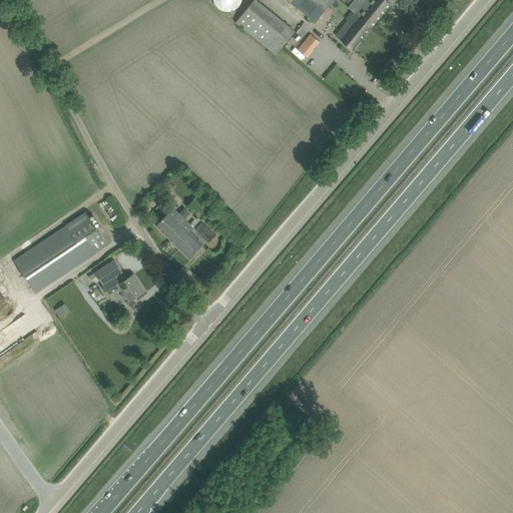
[(213,0),(214,2),(215,4),(216,6),(218,8),(220,9),(222,10),(225,11),(227,11),(230,11),(232,10),(234,9),(237,8),(238,6),(240,4),(241,2),(241,0),(213,0)]
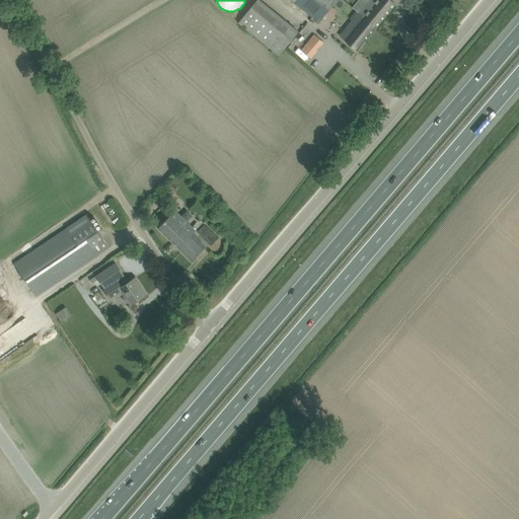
[(308,23),(302,31),(263,0),(257,0),(239,24),(281,57),(299,34),(304,39),(313,27),(308,23)]
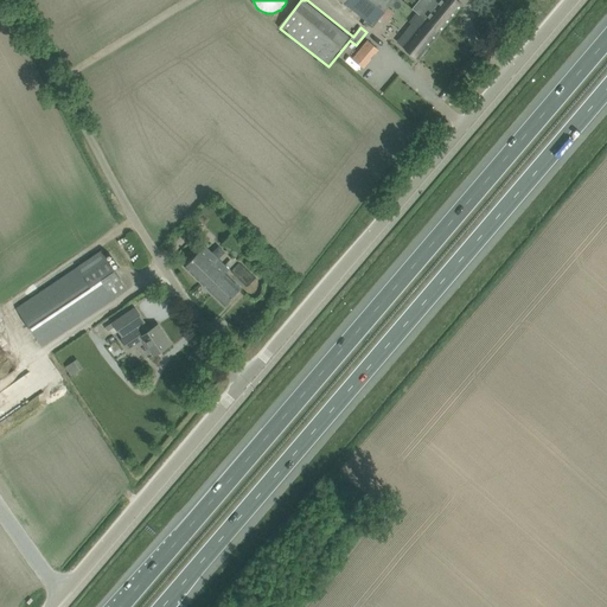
[(339,0),(371,26),(393,0),(339,0)]
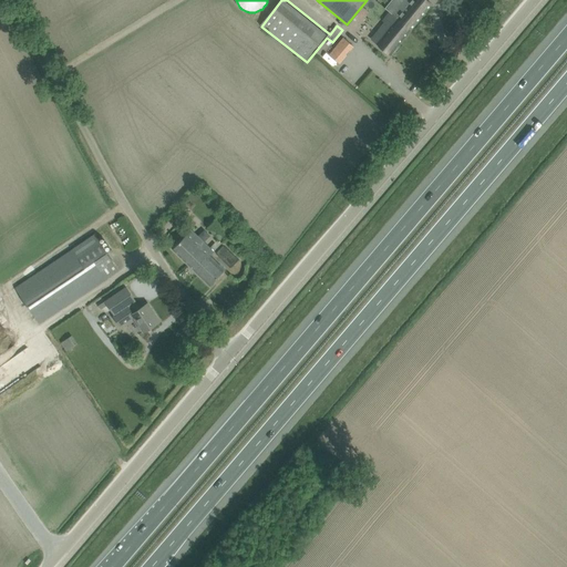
[(391,0),(384,9),(389,12),(411,30),(432,3),(426,0),(391,0)]
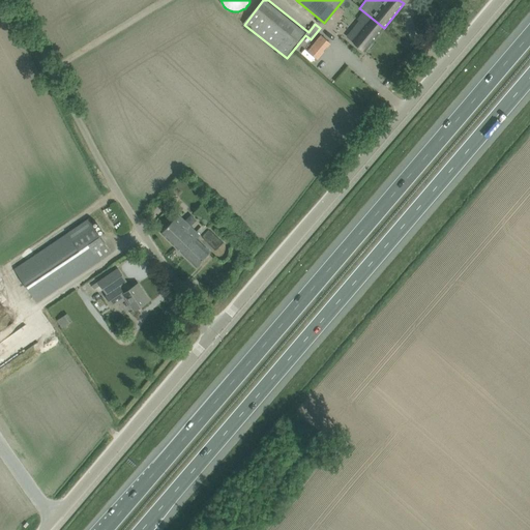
[(352,40),(357,45),(364,51),(384,28),(363,11),(357,20),(359,21),(353,29),(358,33),(352,40)]
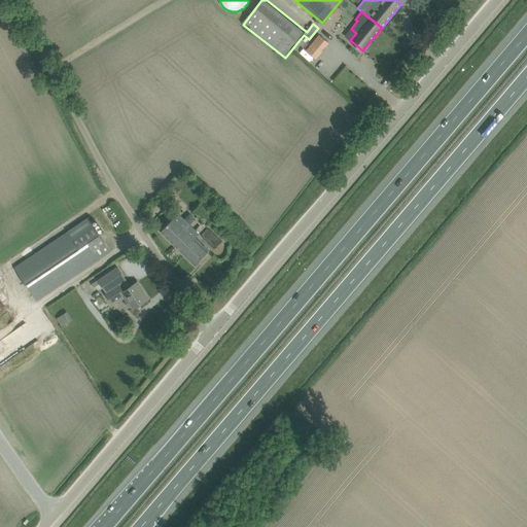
[(319,35),(306,50),(316,60),(323,51),(322,50),(326,44),(327,45),(329,43),(319,35)]
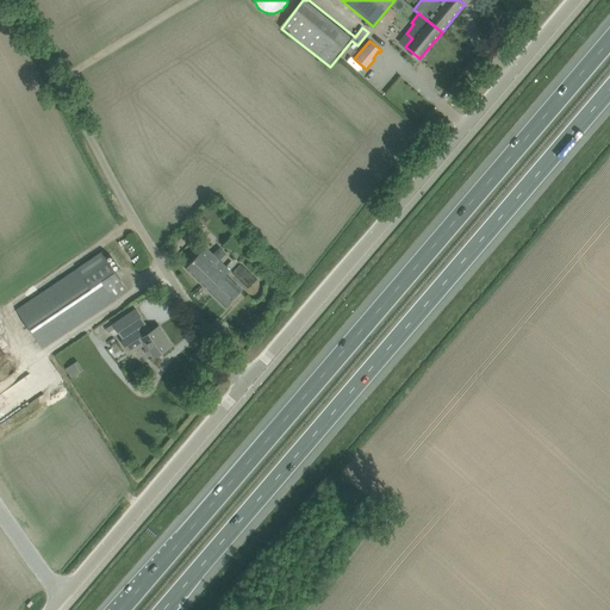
[(240,261),(247,254),(230,237),(223,246),(240,261)]
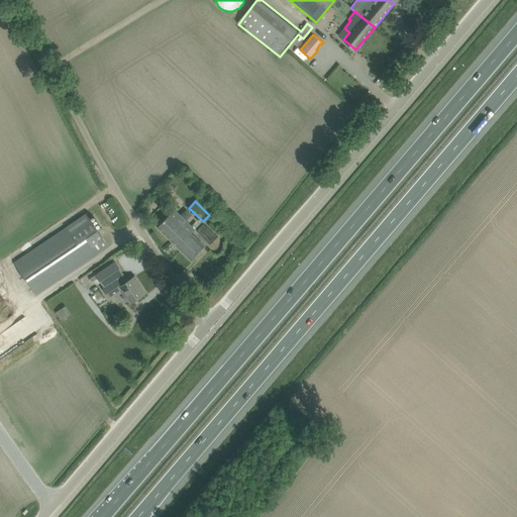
[(191,233),(195,229),(174,209),(157,227),(191,260),(204,246),(191,233)]
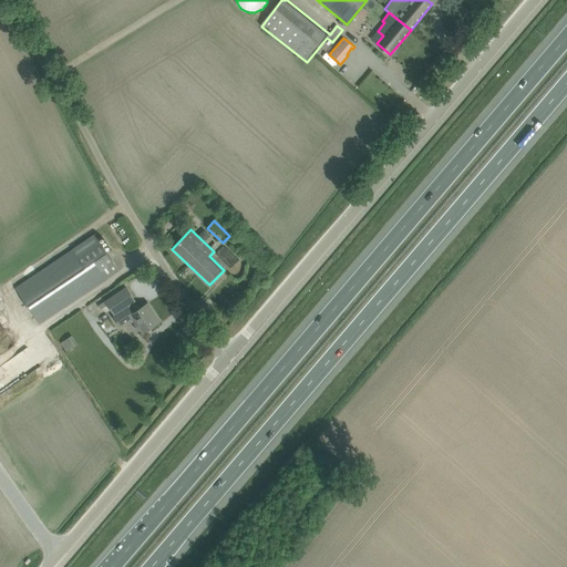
[(239,234),(229,245),(239,254),(249,243),(239,234)]
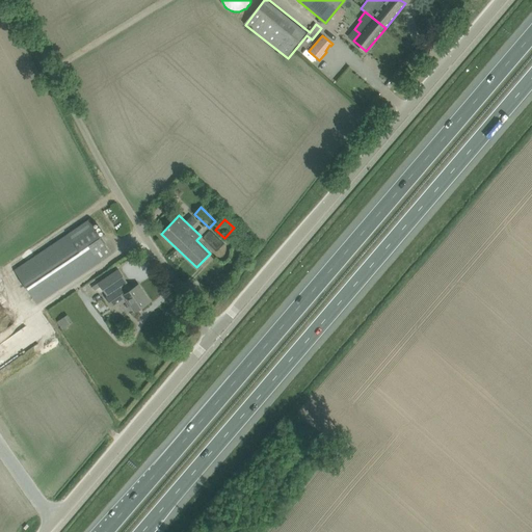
[(36,303),(91,267),(100,261),(111,254),(88,220),(78,228),(15,270),(36,303)]
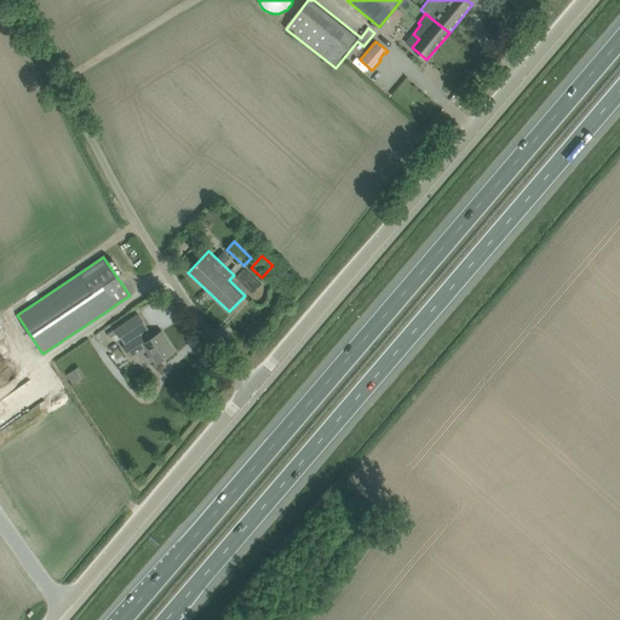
[(138,314),(127,321),(115,329),(125,344),(122,346),(131,357),(148,346),(158,362),(174,351),(168,343),(166,344),(159,333),(153,338),(148,329),(138,314)]
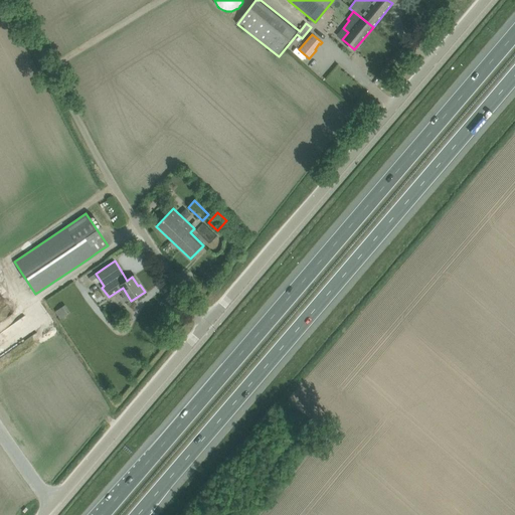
[(61,318),(71,312),(66,305),(57,311),(61,318)]
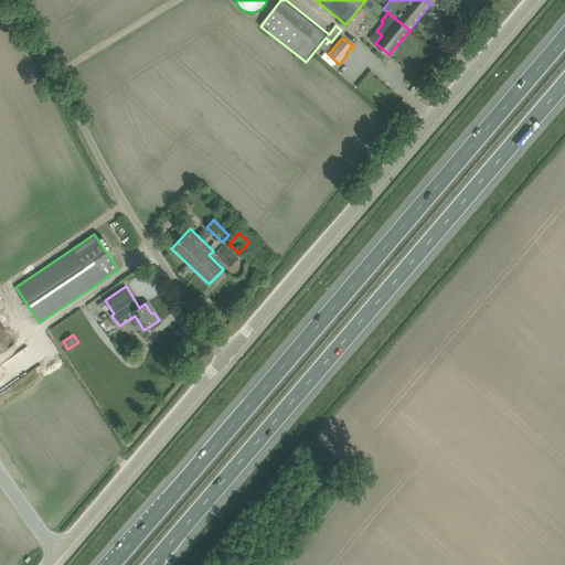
All buildings are outlined.
